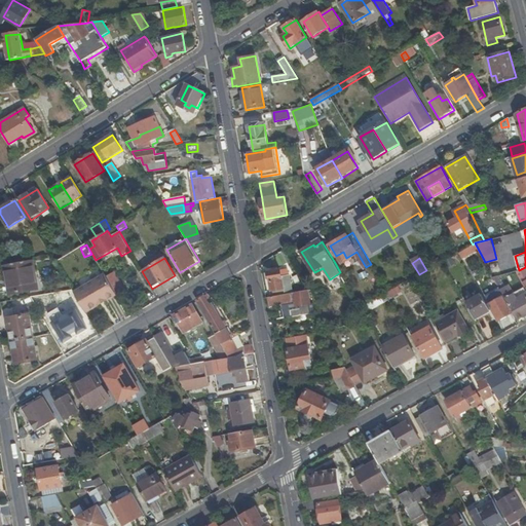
[(31,261),(4,266),(8,296),(36,291),(31,261)]
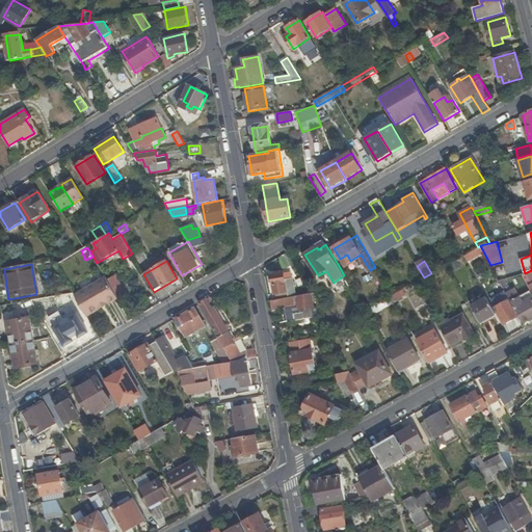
[(288,297),(296,296),(293,278),(285,280),(284,273),(272,275),(275,295),(287,293),(288,297)]
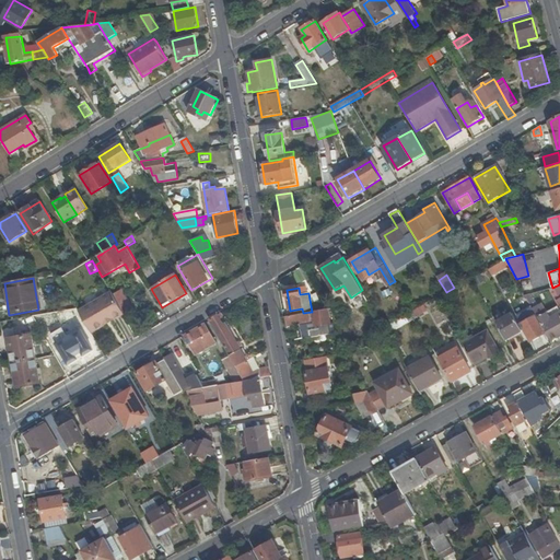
[(121,290),(113,295),(118,304),(125,315),(132,310),(121,290)]
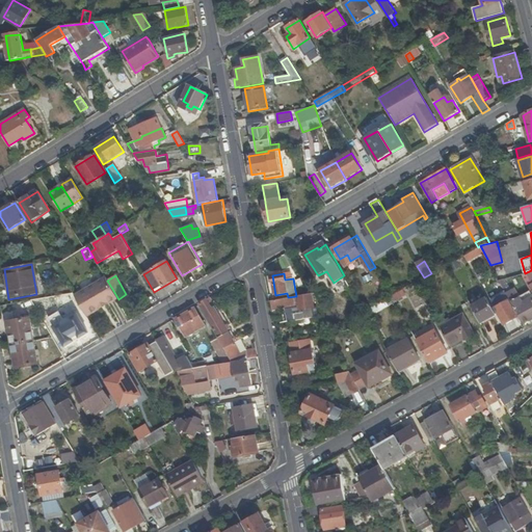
[(334,283),(337,289),(350,287),(344,275),(334,283)]
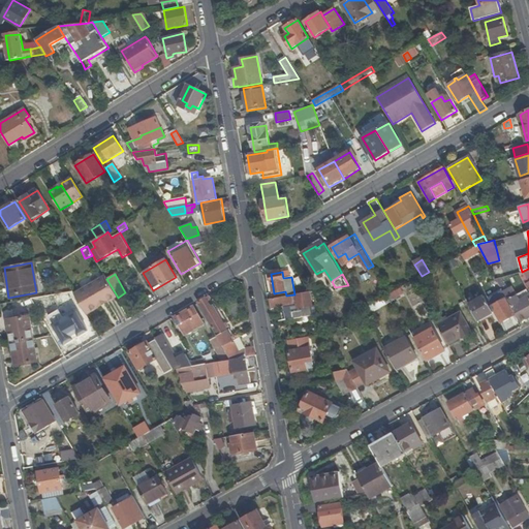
[(503,291),(521,322),(528,316),(528,298),(518,305),(514,297),(516,294),(511,286),(503,291)]
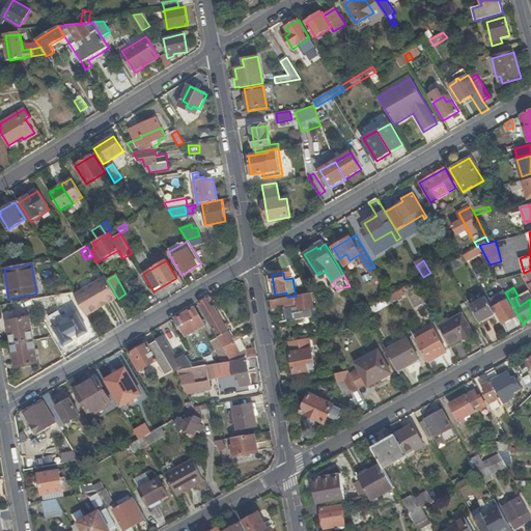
[(114,315),(124,309),(118,299),(112,288),(82,306),(93,328),(108,319),(107,317),(113,314),(114,315)]
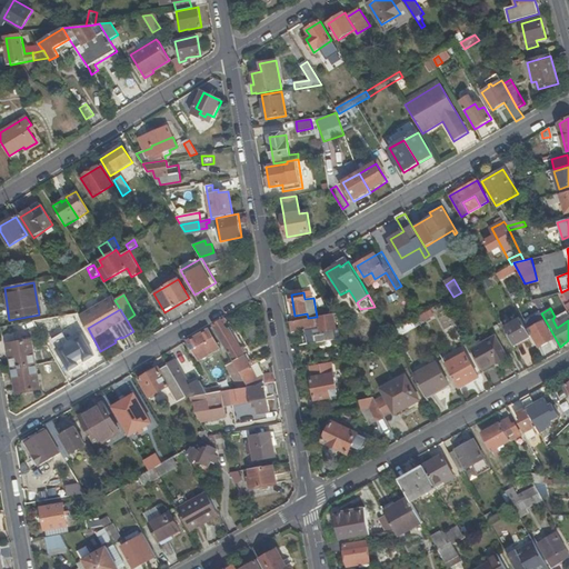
[(431,310),(419,317),(422,323),(435,317),(431,310)]
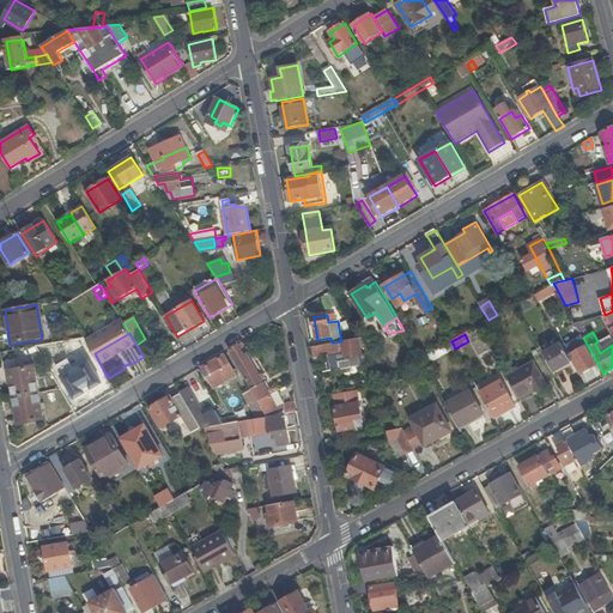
[(314,357),(338,353),(340,370),(363,366),(360,354),(362,354),(359,338),(341,341),(332,343),(313,346),(314,357)]
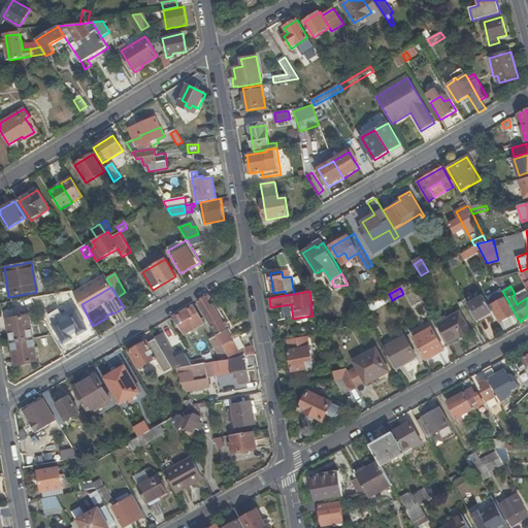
[(468,303),(476,319),(493,310),(484,294),(468,303)]
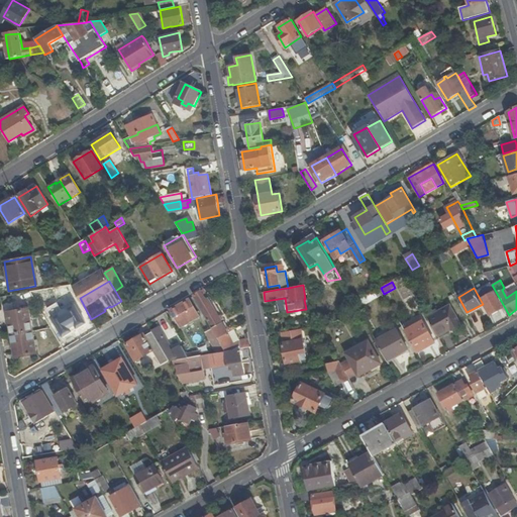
[(205,290),(193,297),(211,327),(218,338),(227,332),(228,332),(210,301),(207,302),(202,294),(206,292),(205,290)]
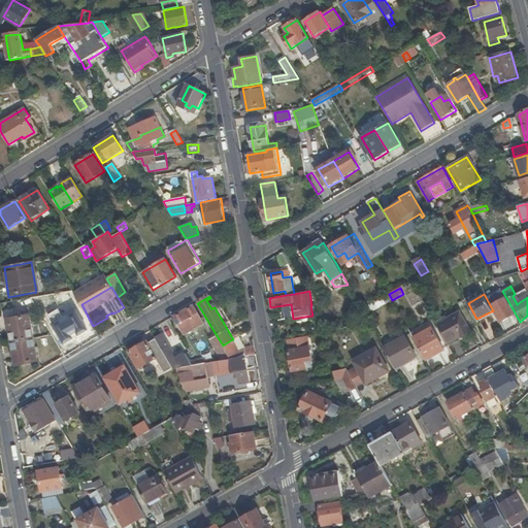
[(362,309),(365,314),(386,302),(383,297),(372,303),(362,309)]
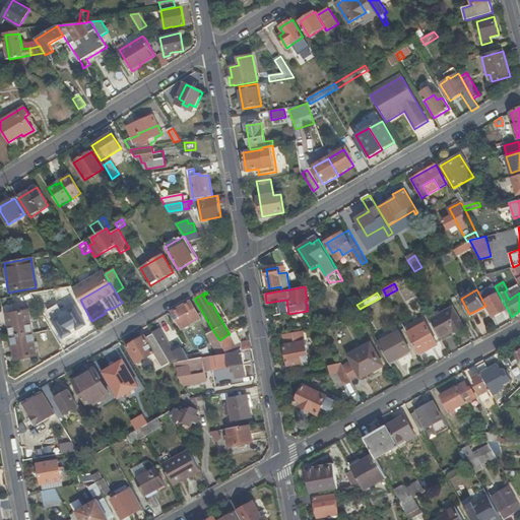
[(507,309),(498,294),(483,301),(493,316),(507,309)]
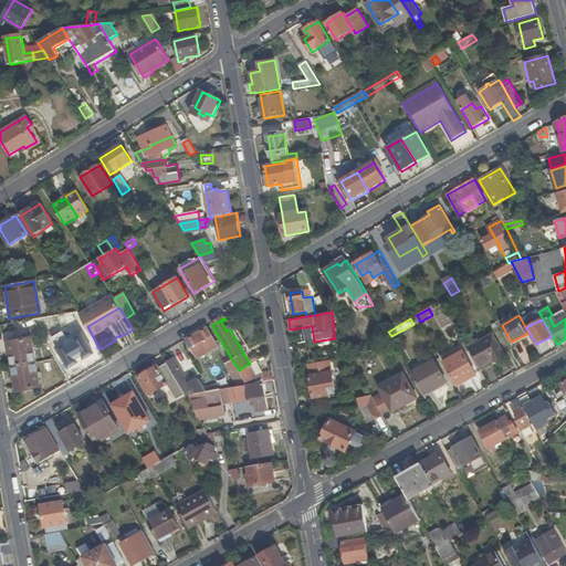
[(219,347),(207,327),(187,339),(194,350),(195,353),(198,358),(219,347)]
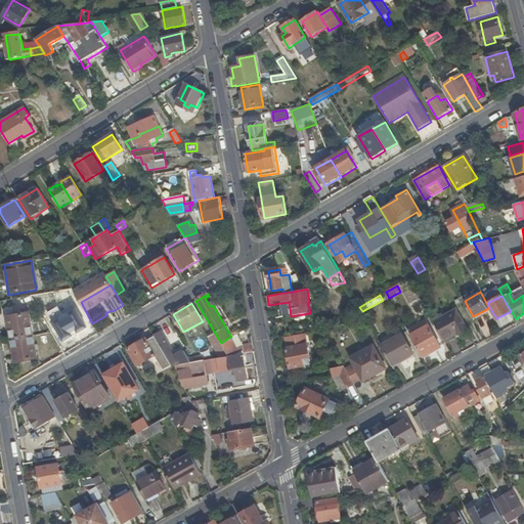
[(432,317),(445,342),(446,342),(445,339),(454,334),(453,333),(456,331),(459,335),(468,330),(456,309),(444,315),(435,320),(433,316),(432,317)]
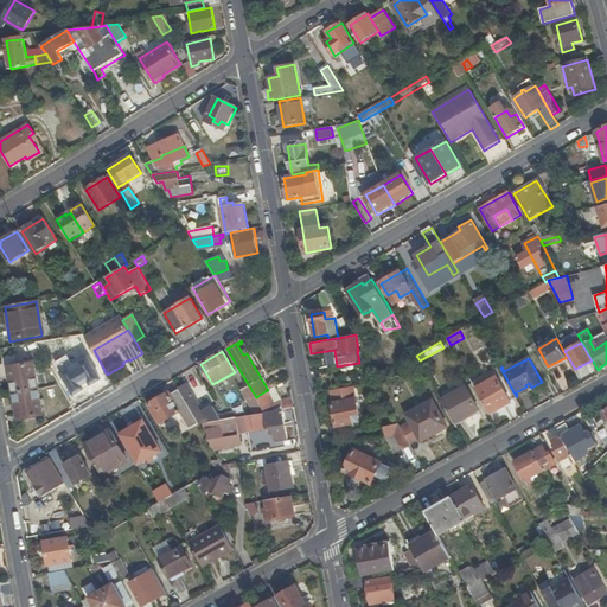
[(413,363),(415,376),(426,374),(420,360),(413,363)]
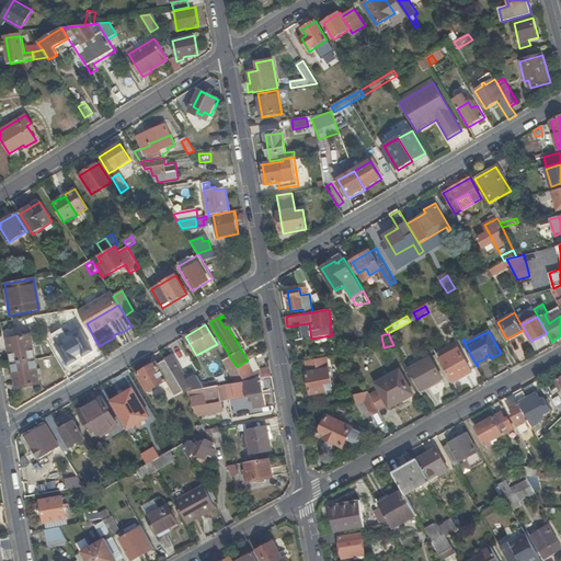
[(473,334),(464,339),(466,343),(476,338),(473,334)]
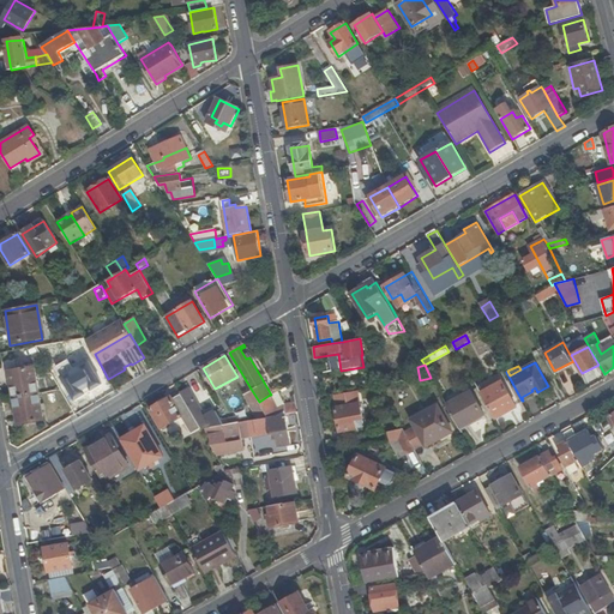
[(10,377),(13,398),(40,395),(34,368),(19,371),(20,374),(10,377)]
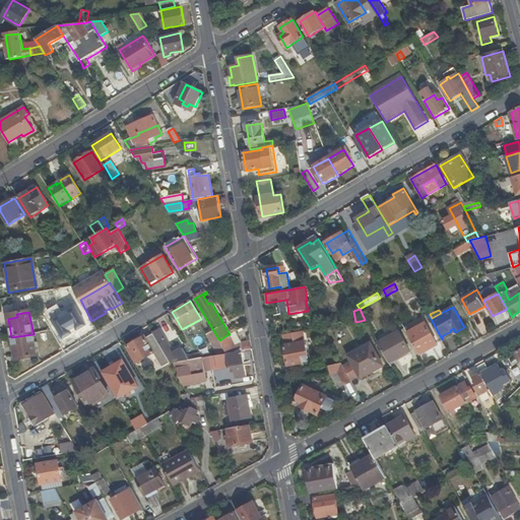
[(54,334),(58,342),(77,330),(72,322),(61,328),(62,329),(54,334)]
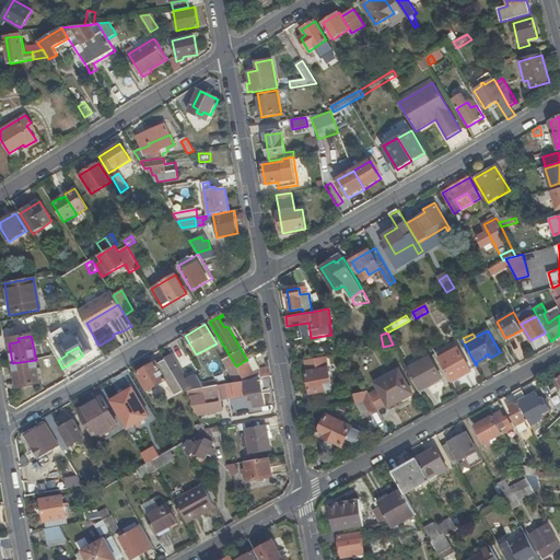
[(440,360),(452,383),(471,372),(459,349),(440,360)]
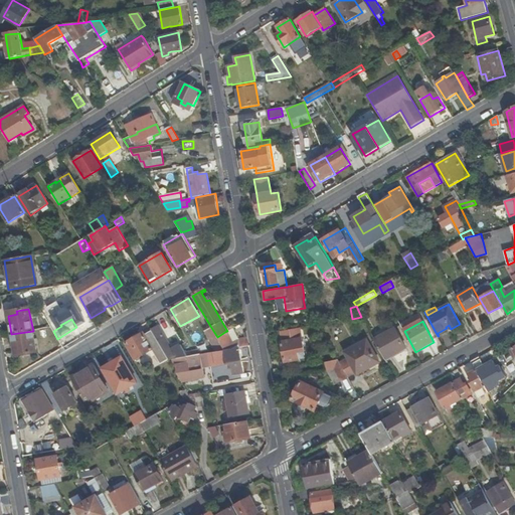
[(165,322),(160,326),(166,336),(172,332),(165,322)]
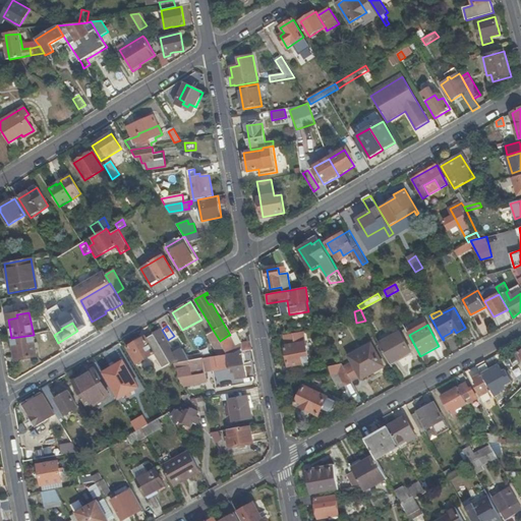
[(443,337),(444,340),(445,341),(457,334),(456,333),(454,329),(451,331),(452,332),(443,337)]
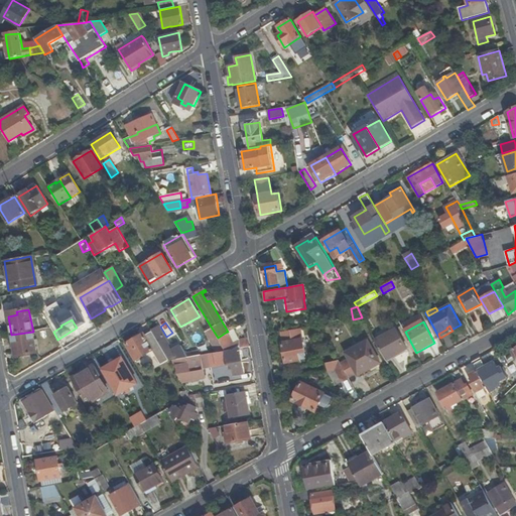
[(186,358),(198,356),(197,350),(186,352),(182,345),(176,349),(178,353),(174,354),(159,327),(152,331),(152,332),(169,361),(174,360),(186,358)]
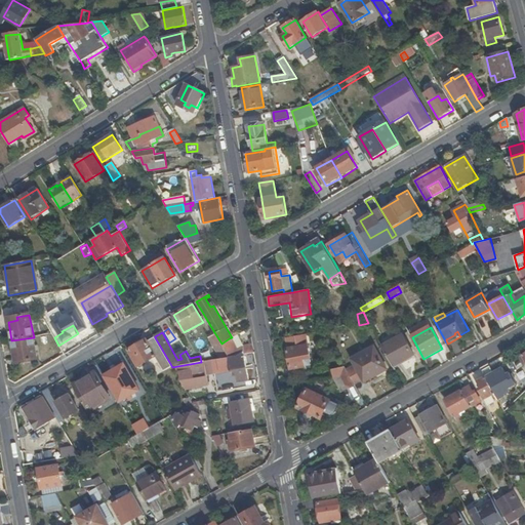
[(221,344),(214,332),(206,337),(219,359),(229,357),(221,344)]
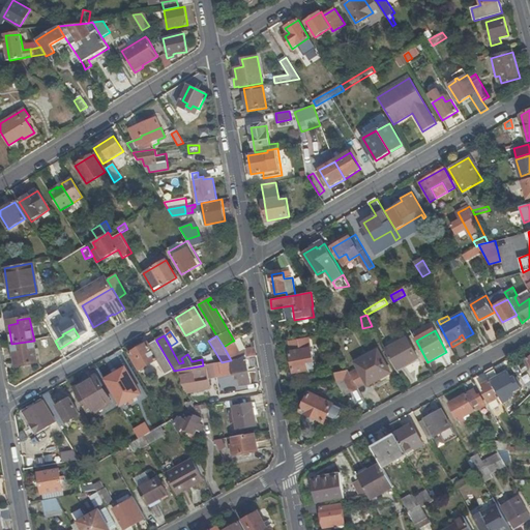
[(313,361),(308,337),(288,342),(294,373),(307,371),(306,363),(313,361)]
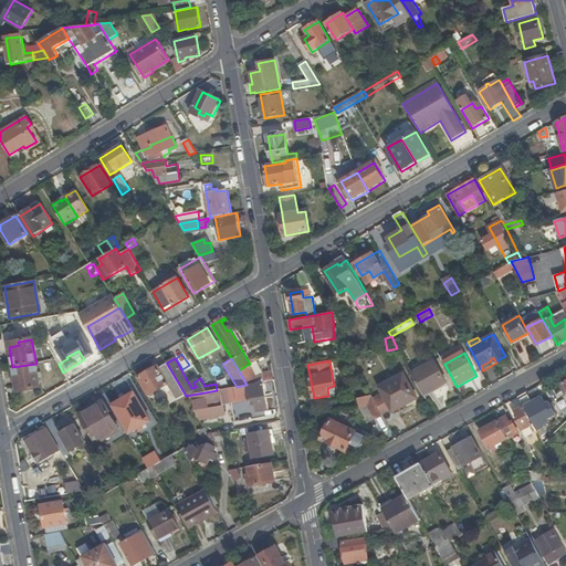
[(274,380),(273,373),(261,375),(254,363),(250,366),(260,383),(263,383),(274,380)]
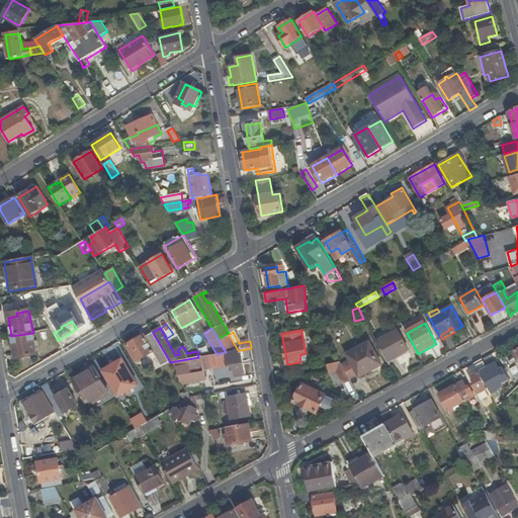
[(377,342),(389,362),(408,351),(397,332),(377,342)]
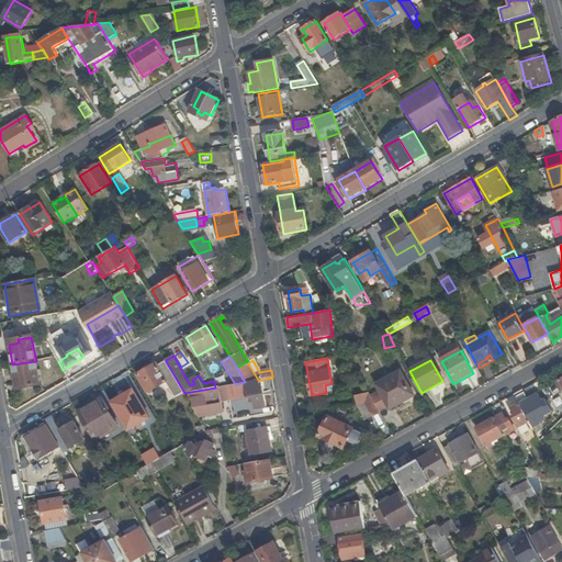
[(36,361),(12,364),(17,384),(25,382),(26,386),(41,384),(36,361)]
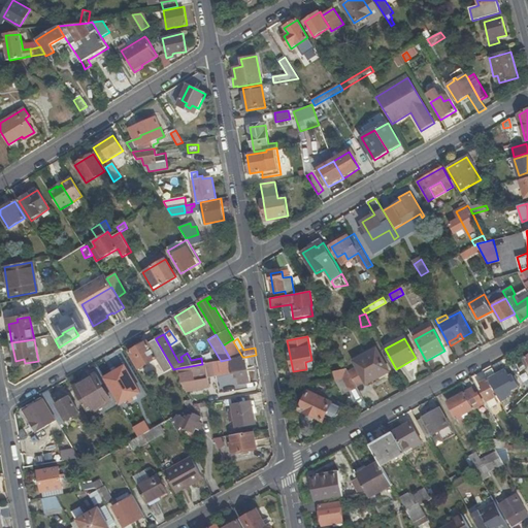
[(173,369),(156,339),(149,343),(146,341),(129,353),(139,369),(156,359),(166,375),(174,370),(173,369)]
